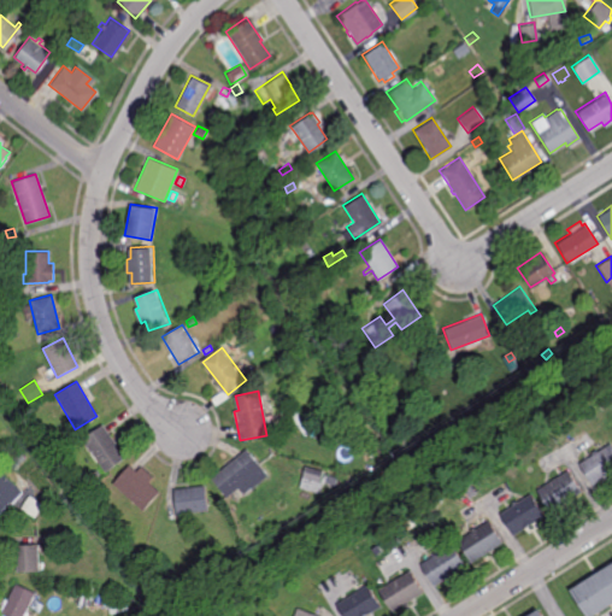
[(42,414),(37,408),(45,403),(48,410),(42,414)]
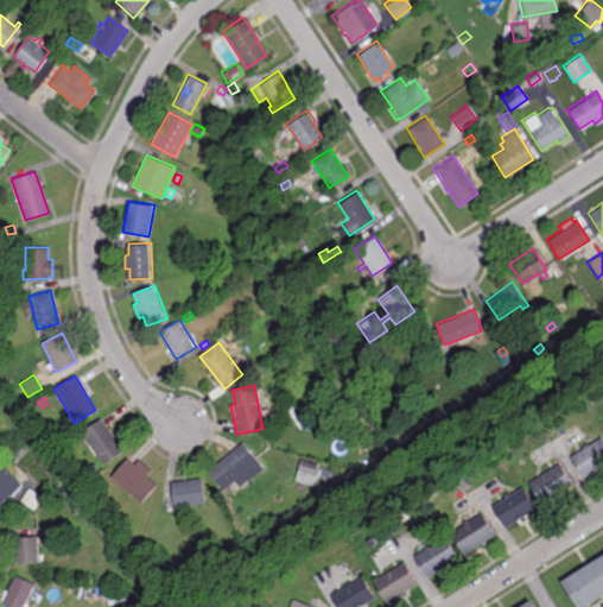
[(122,451),(102,466),(87,444),(84,446),(80,438),(82,437),(80,432),(100,418),(122,451)]
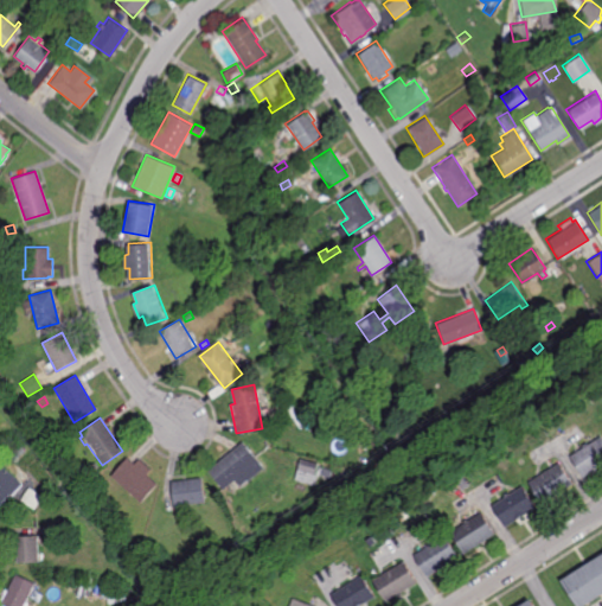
[(360,440),(357,433),(369,428),(372,435),(360,440)]
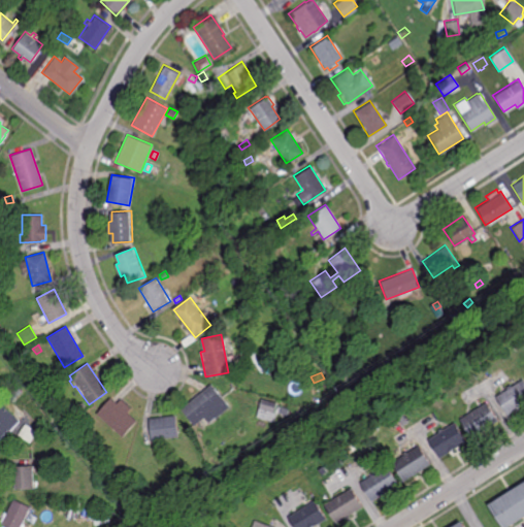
[(523,404),(522,406),(521,405),(518,407),(518,408),(516,410),(515,409),(505,415),(494,396),(505,389),(504,387),(508,385),(510,387),(521,379),(523,383),(523,404)]
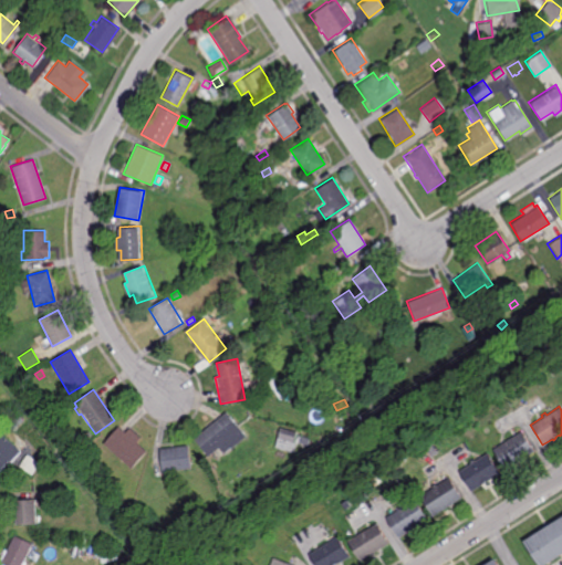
[(230,448),(226,441),(207,457),(193,439),(226,412),(245,437),(230,448)]
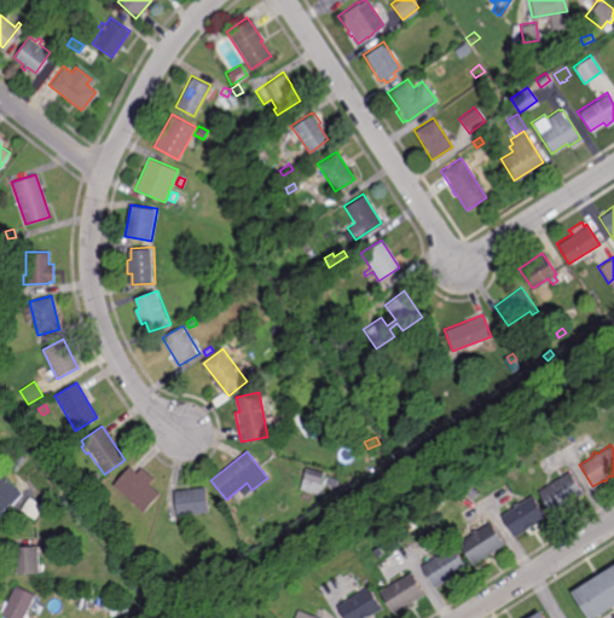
[(10,471),(5,465),(18,455),(23,460),(10,471)]
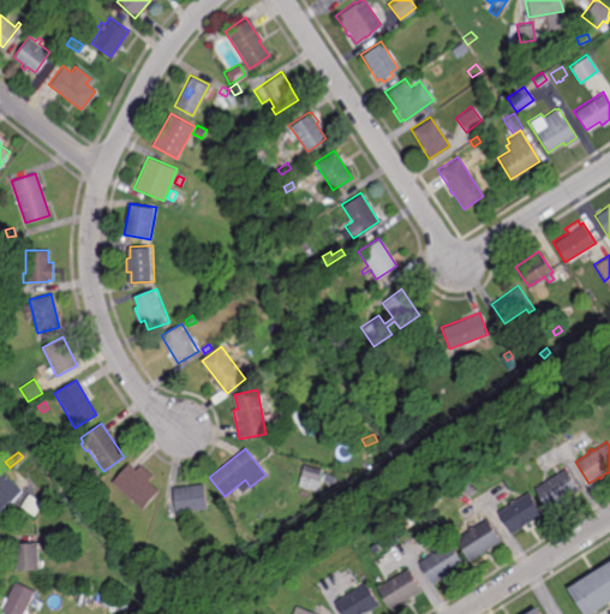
[(135,470),(139,465),(151,476),(147,481),(157,490),(141,510),(118,489),(117,489),(113,487),(114,486),(111,482),(127,464),(135,470)]
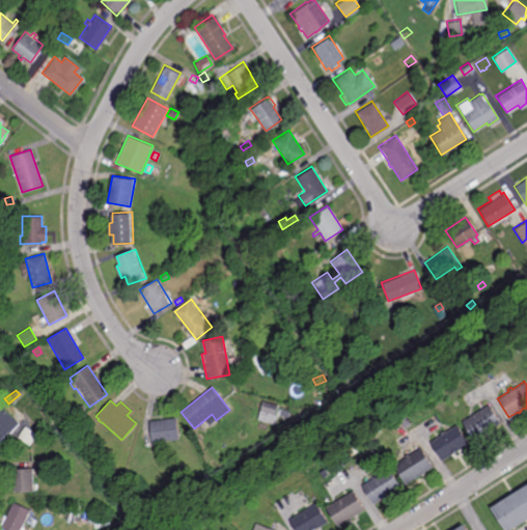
[(273,415),(257,411),(260,400),(276,405),(273,415)]
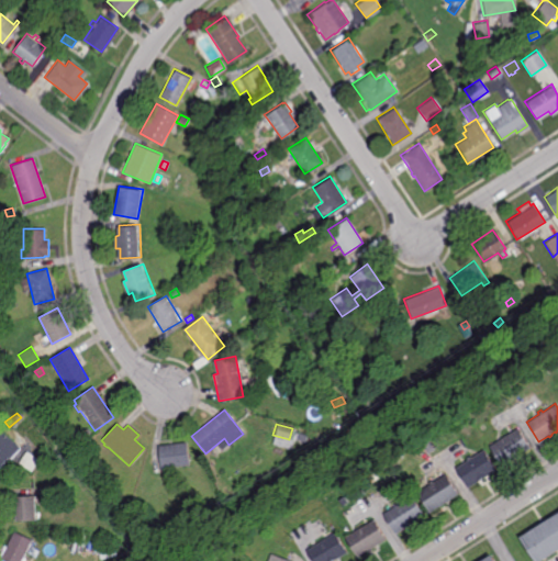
[(528,448),(520,453),(520,455),(516,457),(516,456),(512,458),(513,459),(510,461),(510,460),(500,467),(487,446),(499,438),(498,436),(502,434),(503,436),(516,427),(528,448)]
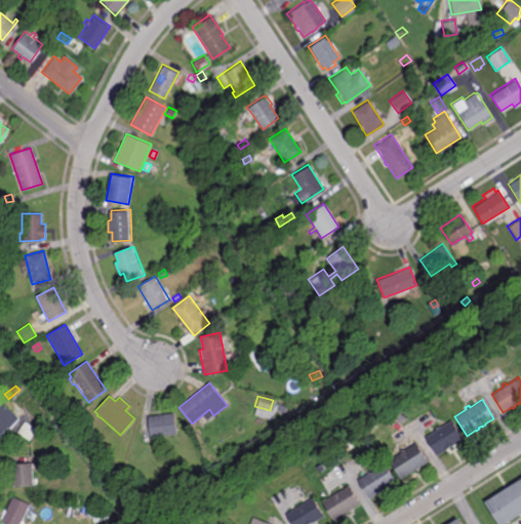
[(83,403),(75,409),(73,405),(75,404),(74,403),(77,401),(78,402),(80,400),(83,403)]
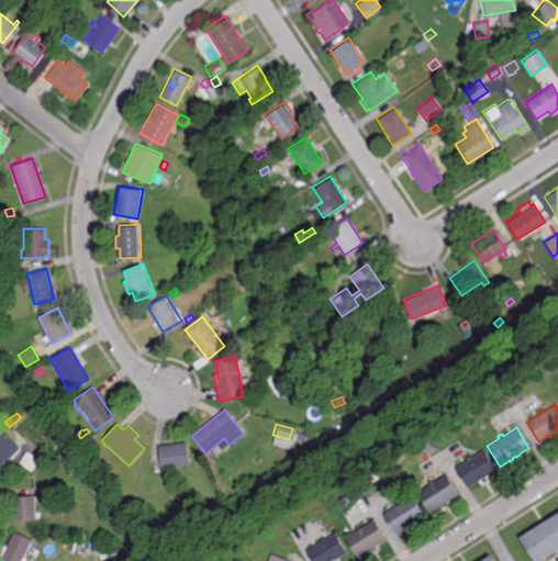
[(9,460),(8,458),(0,467),(0,433),(19,448),(9,460)]
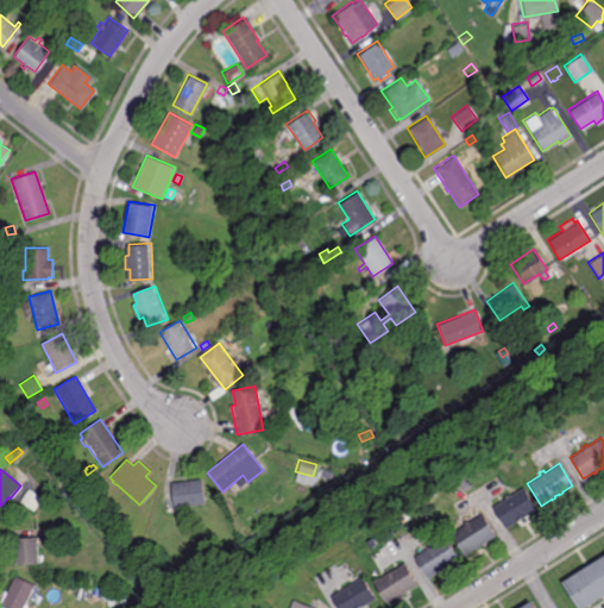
[(328,480),(326,478),(326,480),(323,480),(323,478),(319,477),(321,469),(331,472),(328,480)]
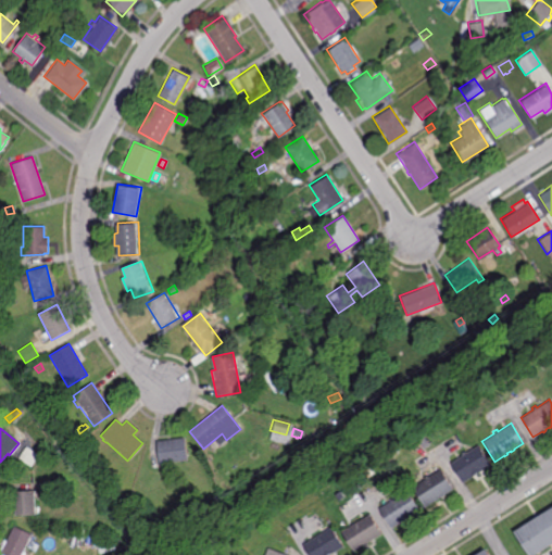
[(419,448),(414,438),(421,433),(427,443),(419,448)]
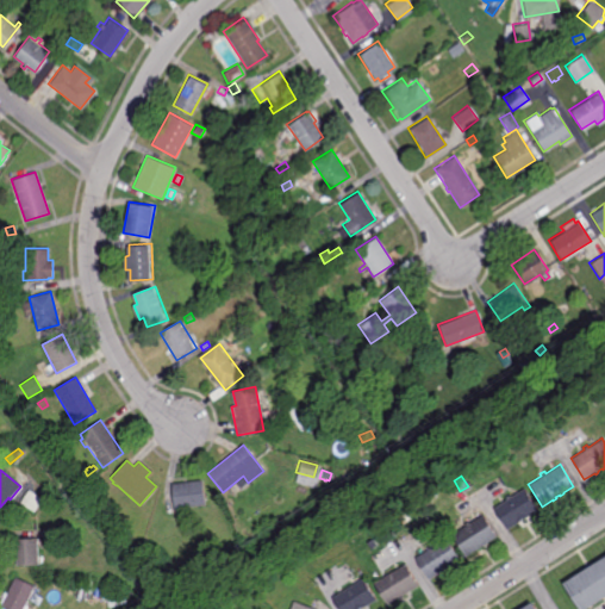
[(174,510),(170,484),(201,480),(205,505),(181,508),(181,509),(174,510)]
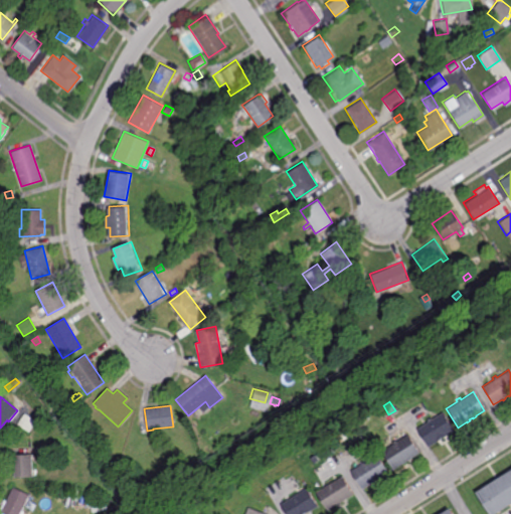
[(454,431),(445,437),(443,439),(442,438),(439,441),(436,443),(436,442),(427,448),(415,429),(426,421),(424,420),(429,417),(430,419),(442,412),(454,431)]
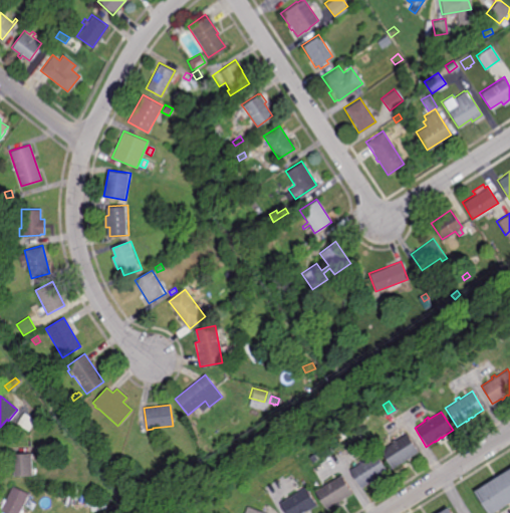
[(336,441),(334,435),(340,432),(343,438),(336,441)]
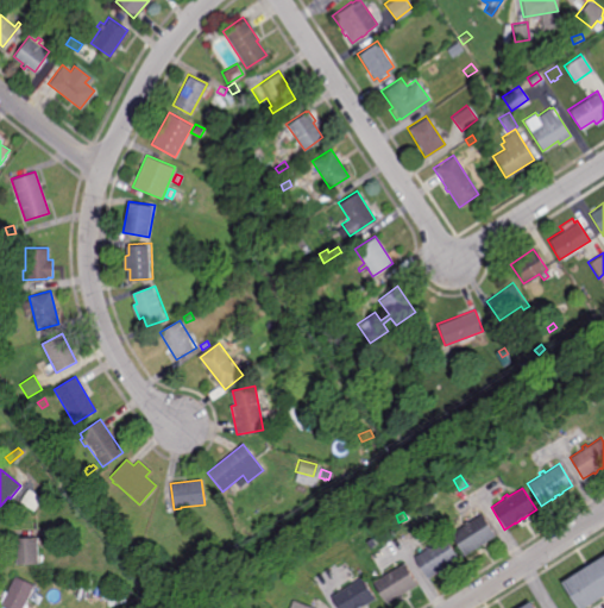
[(495,536),(484,543),(484,544),(482,545),(480,544),(477,547),(473,550),(473,549),(463,556),(450,534),(461,526),(460,524),(465,520),(466,522),(480,514),(495,536)]
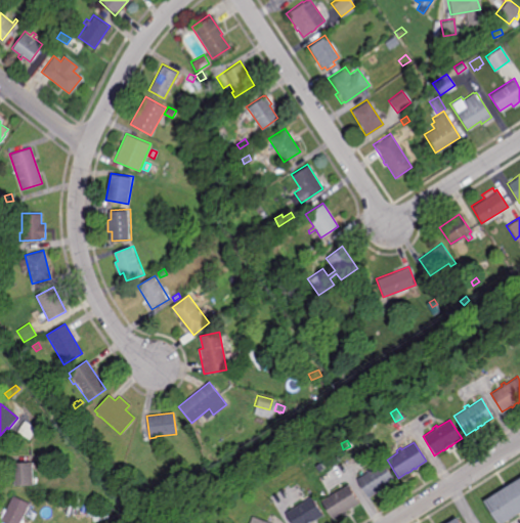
[(394,480),(385,486),(386,487),(382,489),(382,488),(379,490),(380,491),(377,493),(376,492),(366,498),(355,479),(360,476),(358,474),(365,469),(366,472),(370,470),(369,468),(376,463),(377,466),(382,462),(394,480)]
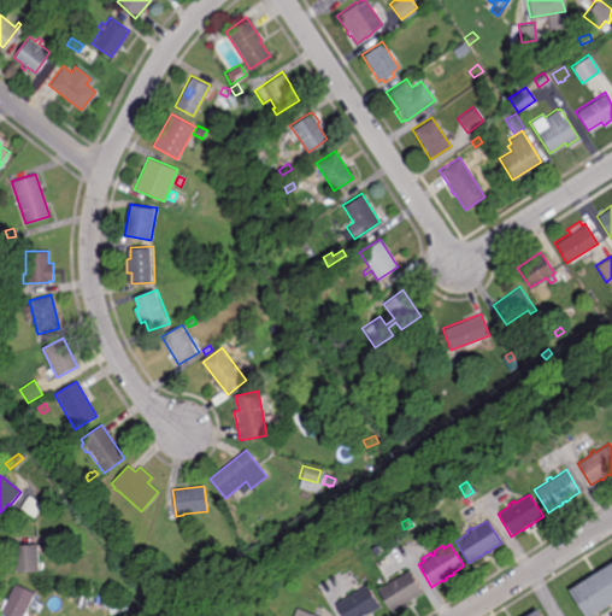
[(37,573),(15,574),(15,561),(13,561),(12,546),(36,545),(37,573)]
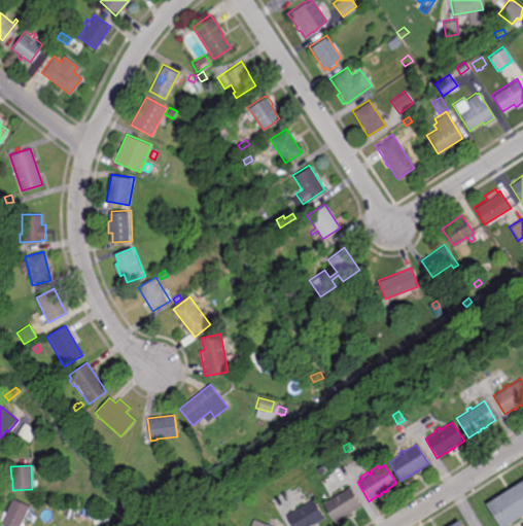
[(522,516),(507,525),(500,525),(486,503),(503,493),(502,490),(508,487),(510,489),(522,481),(522,516)]
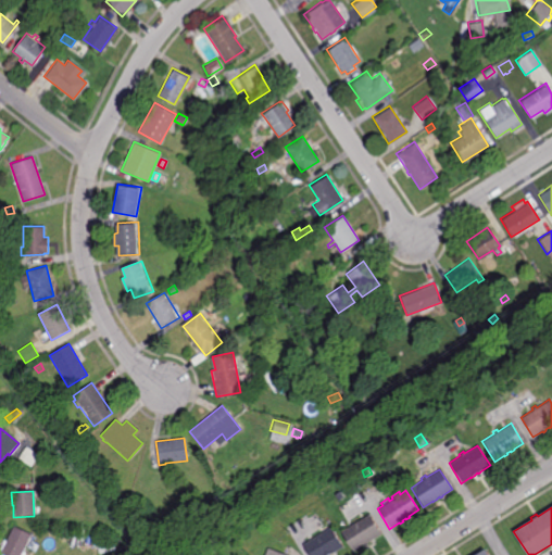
[(304,518),(301,513),(308,508),(311,514),(304,518)]
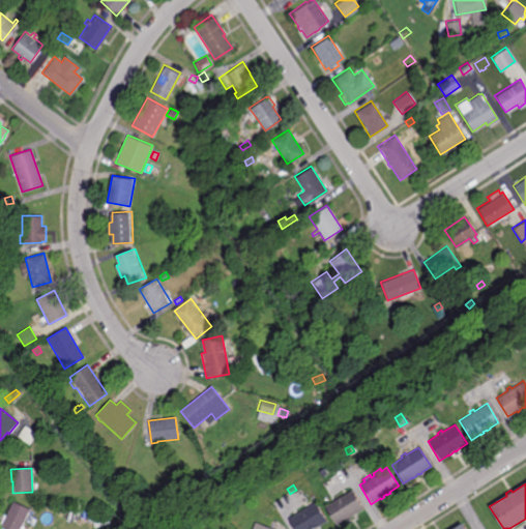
[(351,517),(348,519),(348,520),(345,522),(344,521),(335,526),(323,507),(351,490),(362,509),(354,515),(351,517)]
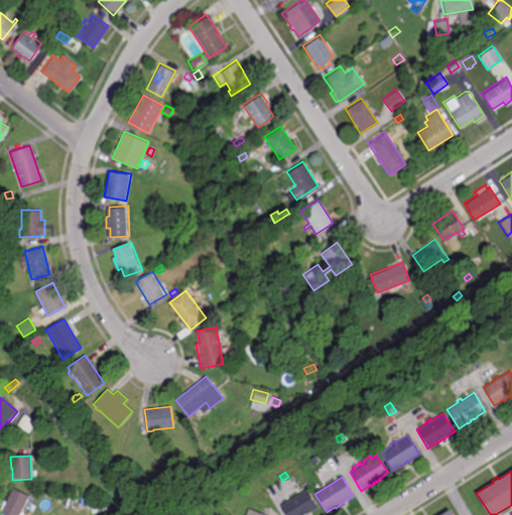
[(18,514),(4,514),(0,513),(1,512),(0,511),(0,506),(2,501),(5,503),(11,489),(27,496),(18,514)]
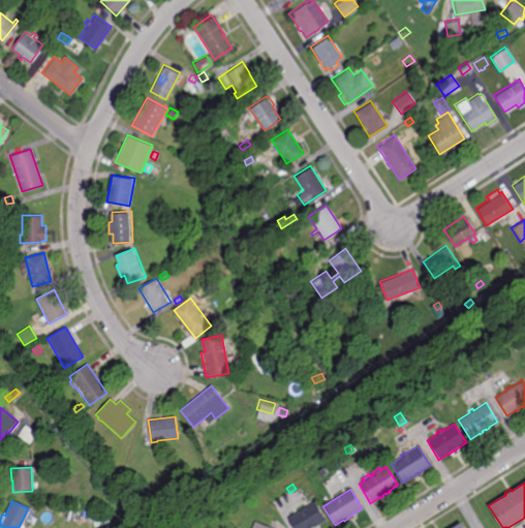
[(310,527),(291,527),(286,519),(313,501),(325,520),(310,527)]
